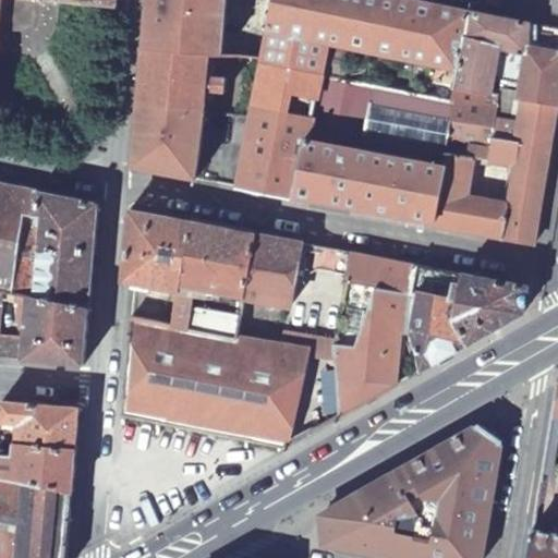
[(226,0),(147,0),(143,48),(222,56),(225,29),(230,28),(231,16),(226,16),(226,0)]
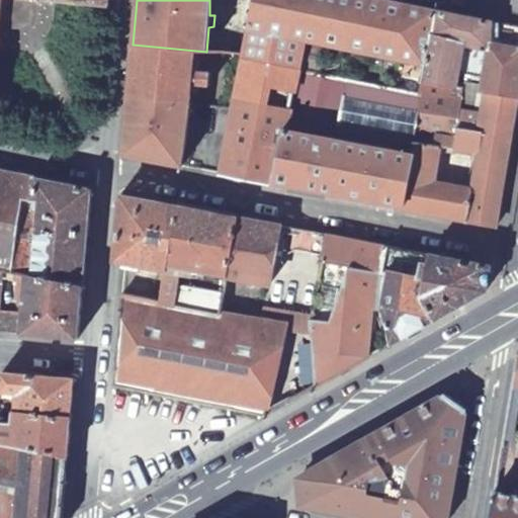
[(253,0),(243,55),(242,58),(295,69),(297,69),(299,57),(303,41),(397,60),(407,4),(384,0),(253,0)]
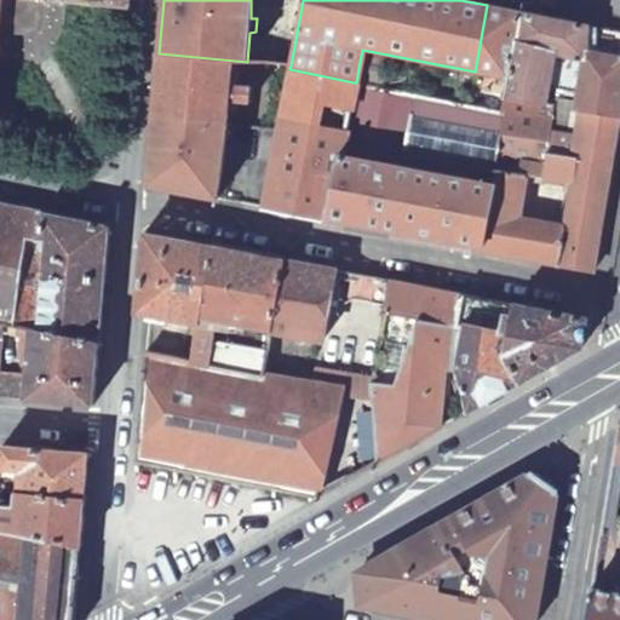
[(521,12),(487,5),(475,72),(509,79),(521,12)]
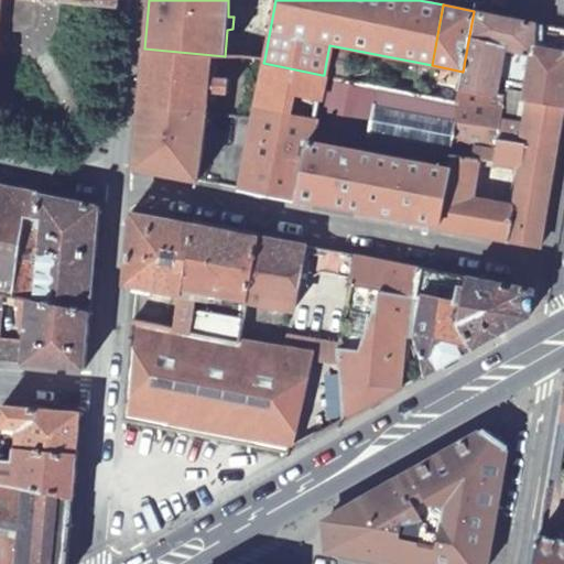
[(537,23),(474,11),(463,72),(461,89),(496,95),(503,46),(531,51),(537,23)]
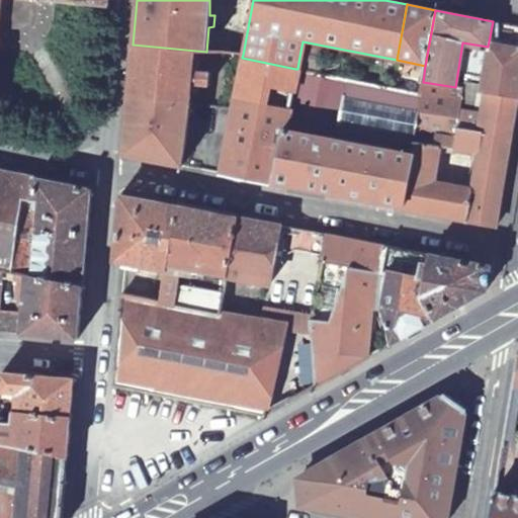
[(517,26),(493,21),(488,47),(481,91),(478,113),(514,118),(517,91),(517,26)]
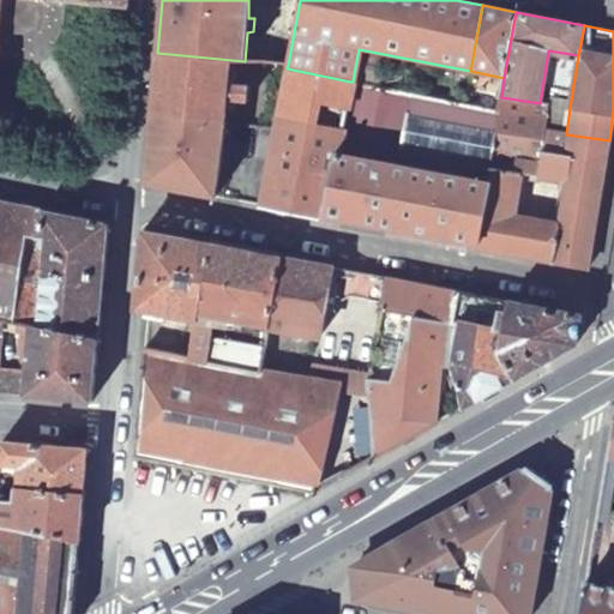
[(245,61),(157,53),(152,118),(224,124),(230,74),(264,77),(254,113),(251,113),(251,125),(276,126),(287,68),(288,65),(245,61)]
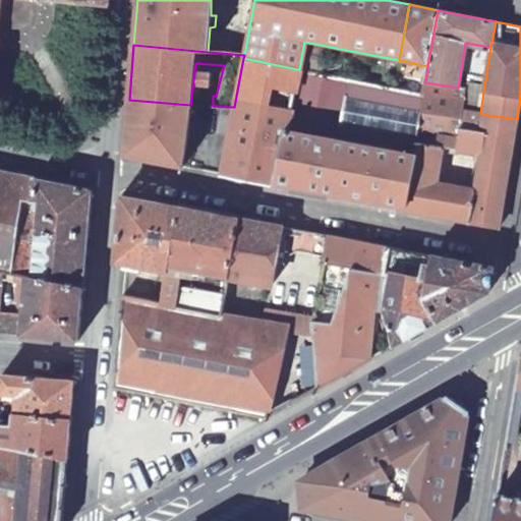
[(324,62),(301,57),(299,69),(322,74),(324,62)]
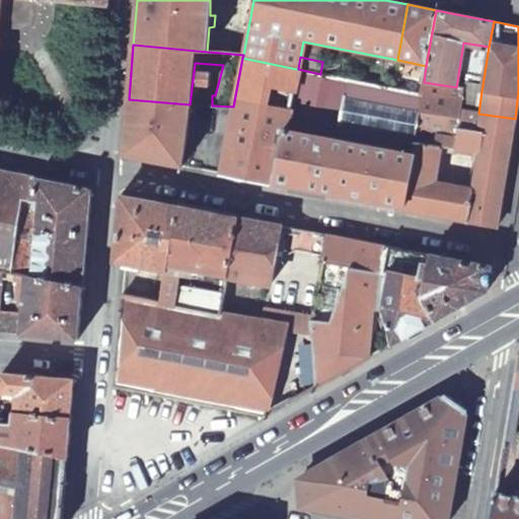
[(296,69),(242,58),(220,173),(275,183),(296,69)]
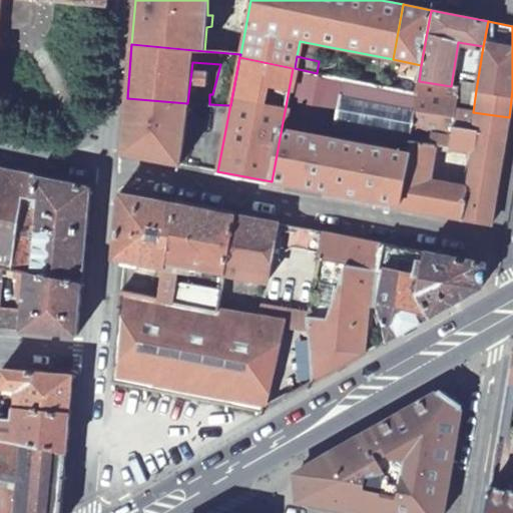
[(293,68),(272,181),(398,206),(418,94),(416,93),(317,73),(295,68),(293,68)]
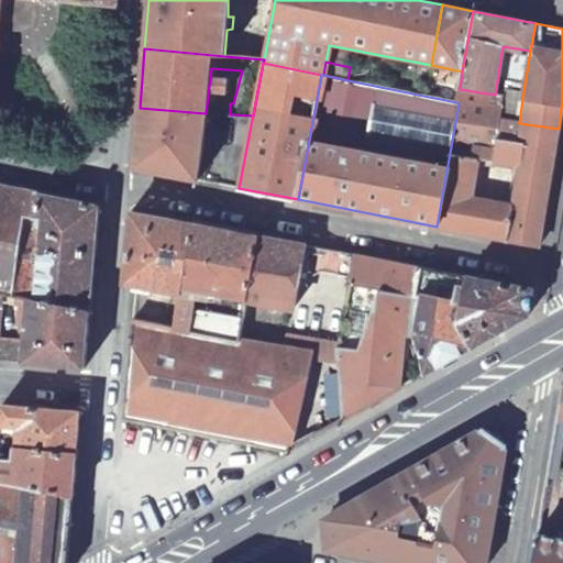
[(559,129),(519,123),(498,120),(503,96),(495,95),(460,89),(456,102),(459,103),(437,227),(539,246),(559,129)]
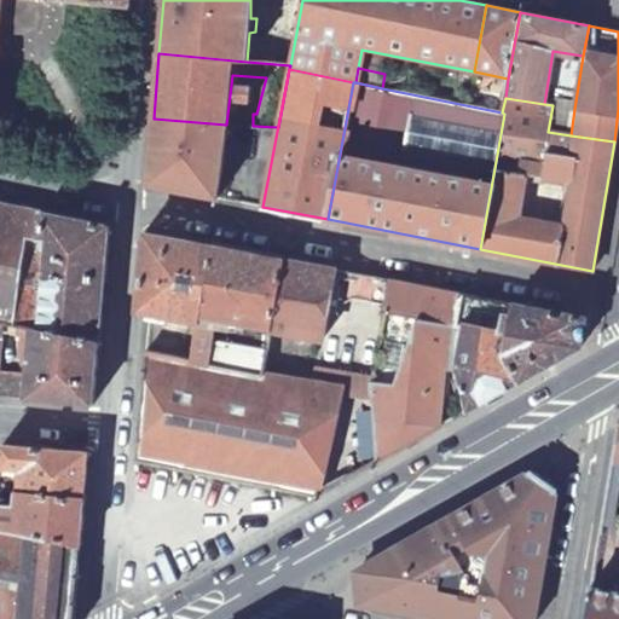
[(571,136),(574,109),(553,105),(548,132),(571,136)]
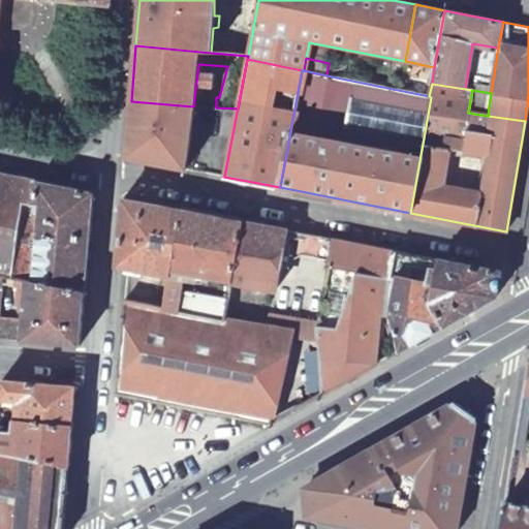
[(193,106),(131,101),(126,157),(185,168),(190,130),(211,138),(205,173),(224,177),(238,109),(216,107),(193,106)]
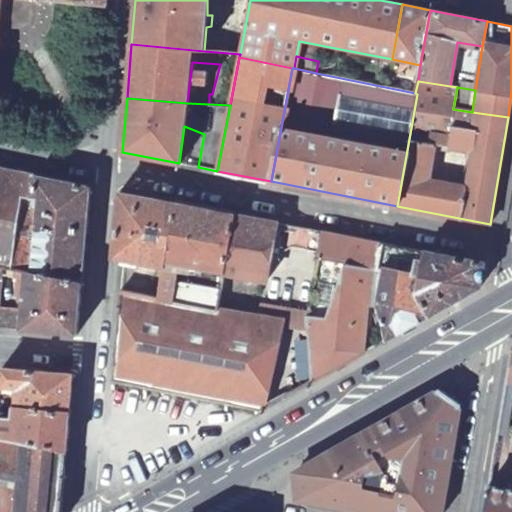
[(0,169),(0,266),(14,269),(32,273),(36,177),(0,169)]
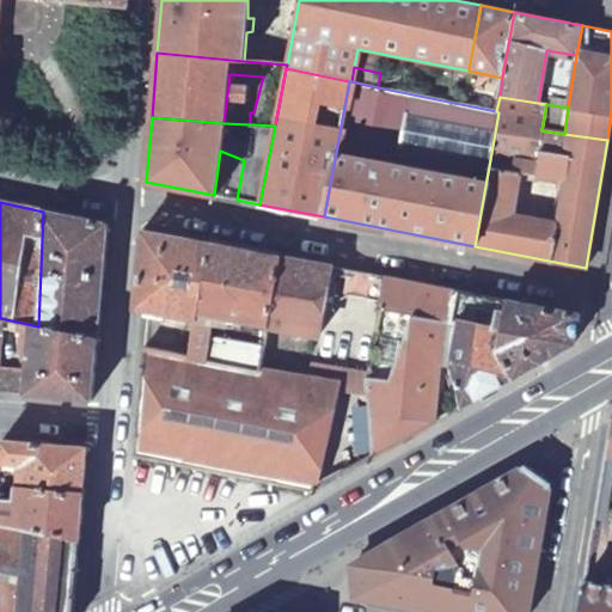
[(43,212),(38,326),(98,338),(108,227),(106,225),(43,212)]
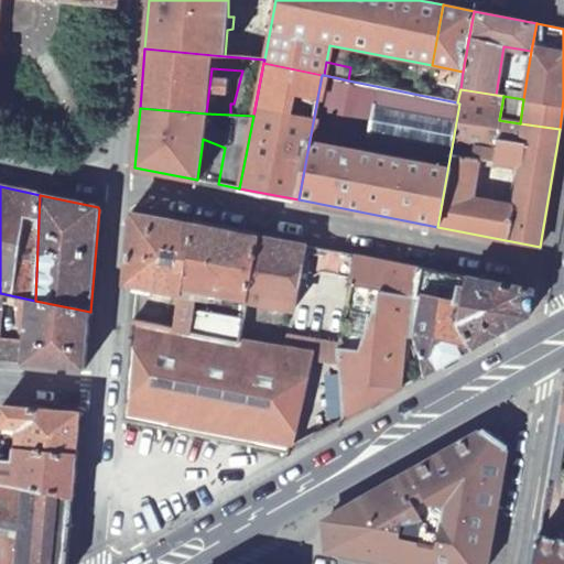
[(194,224),(132,213),(126,284),(183,295),(194,224)]
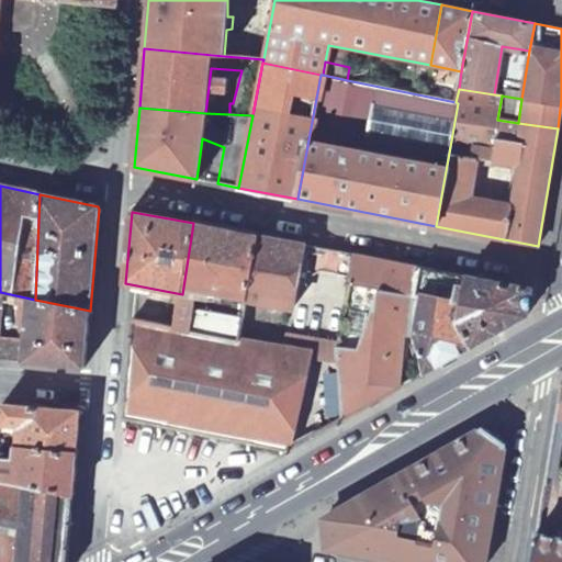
[(258,235),(193,223),(182,294),(179,314),(176,329),(242,343),(247,305),(258,235)]
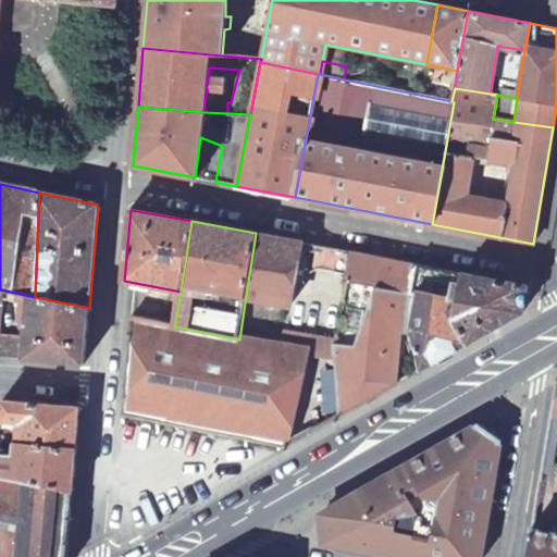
[(300,242),(256,233),(245,302),(291,309),(300,242)]
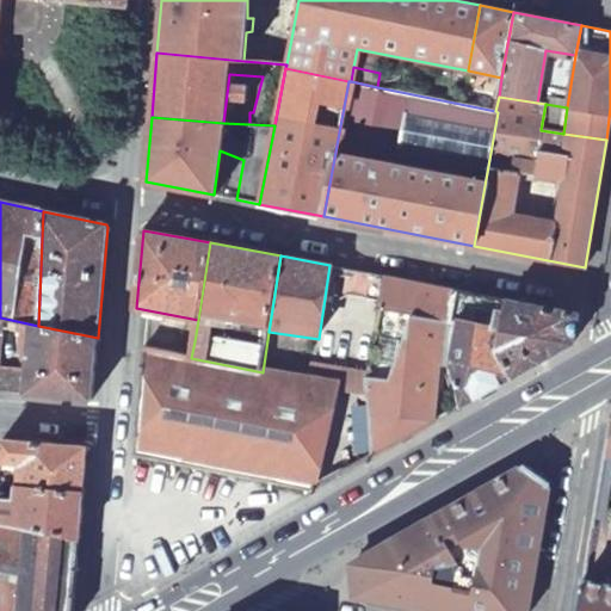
[(456,290),(387,277),(370,375),(371,457),(434,421),(440,368),(451,368),(451,365),(451,357),(457,322),(450,321),(456,290)]
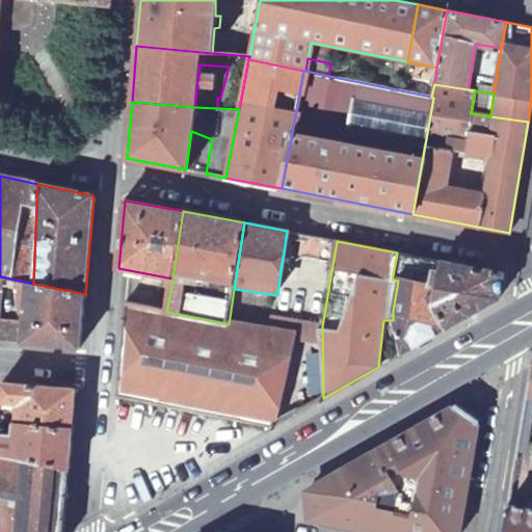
[(393,318),(393,320),(401,354),(447,328),(433,304),(442,261),(397,253),(392,280),(398,281),(393,311),(393,318)]
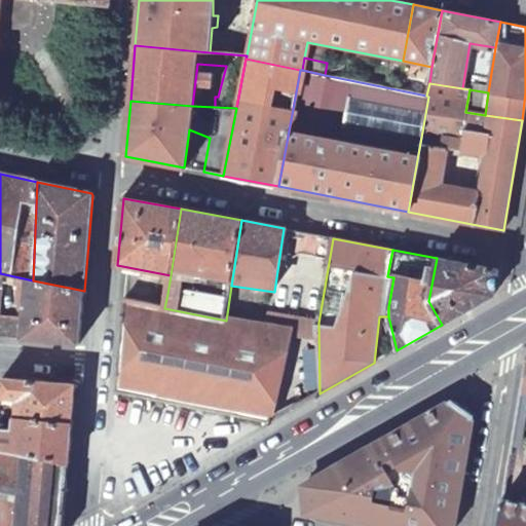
[(428,301),(442,325),(493,296),(496,270),(437,258),(428,301)]
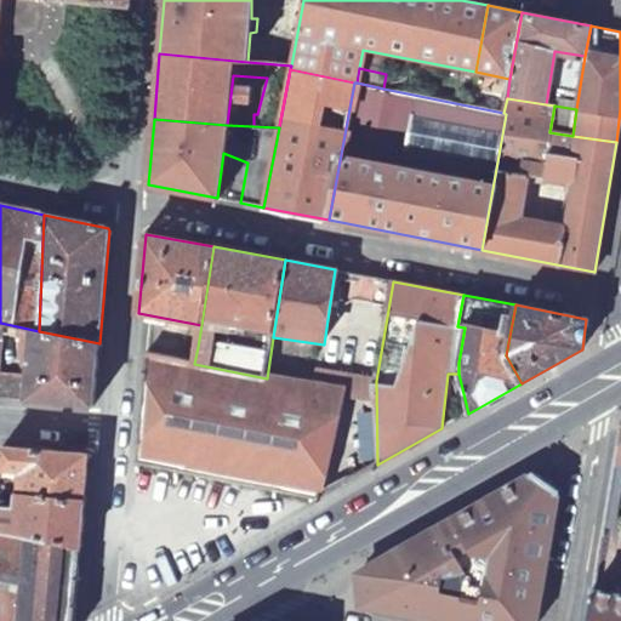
[(39,331),(17,326),(17,340),(23,340),(22,355),(24,359),(24,368),(29,368),(27,399),(93,405),(100,343),(39,331)]
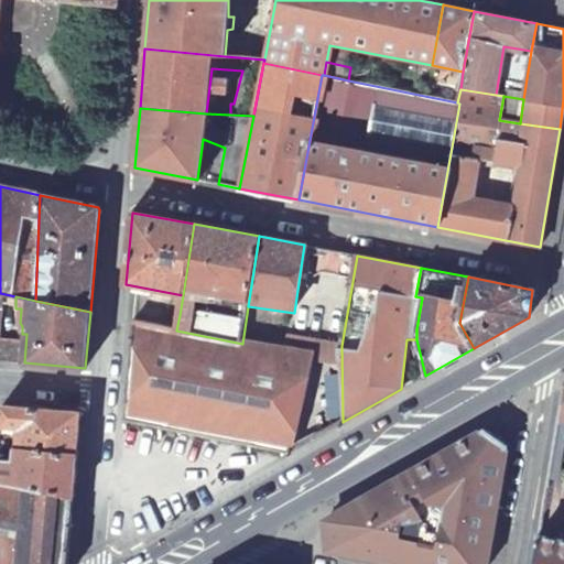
[(180,315),(136,307),(133,322),(176,331),(180,315)]
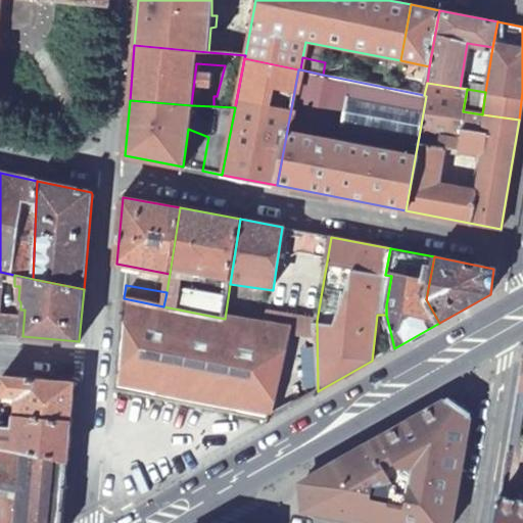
[(163,306),(124,298),(115,388),(270,419),(291,333),(225,319),(163,306)]
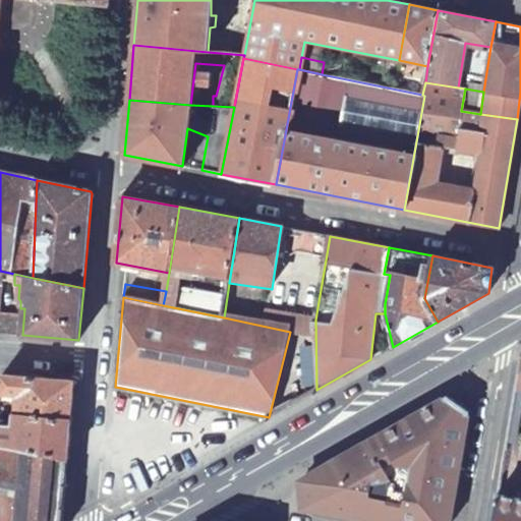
[(520,354),(520,355),(506,440),(515,441),(520,404),(520,354)]
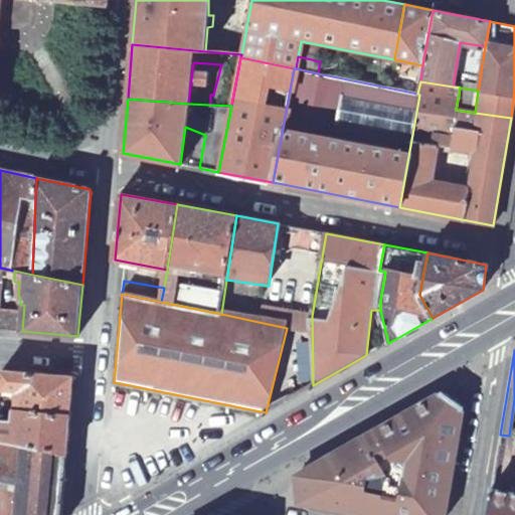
[(0,383),(0,411),(4,412),(4,404),(21,406),(18,438),(13,438),(12,434),(4,430),(0,428),(0,440),(66,453),(73,376),(1,370),(0,383)]
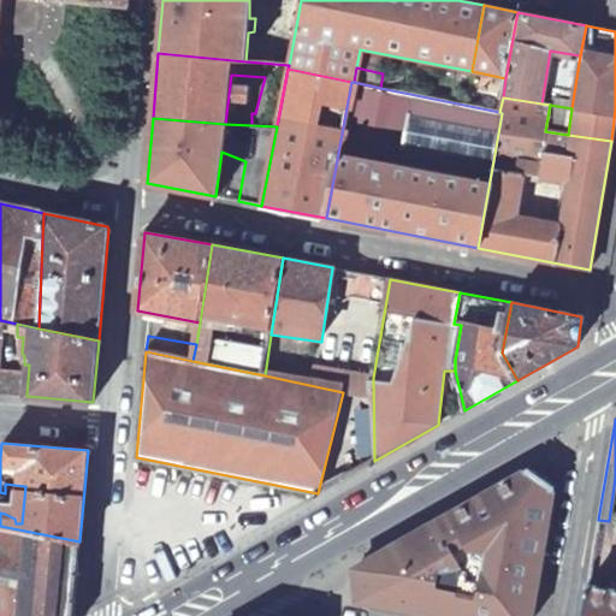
[(359,600),(438,615),(531,615),(555,486),(528,469),(356,568),(359,600)]
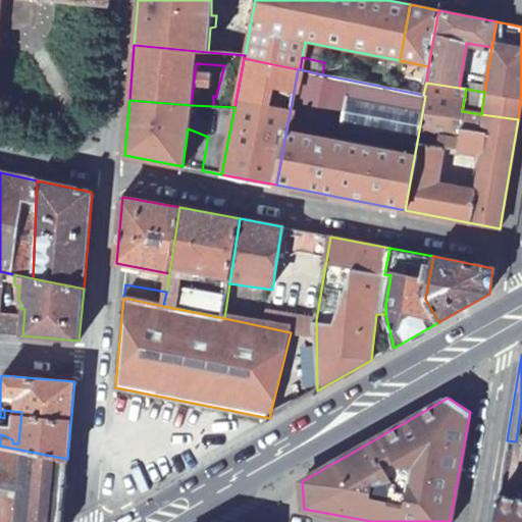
[(0,521),(62,521),(67,459),(0,446),(0,521)]
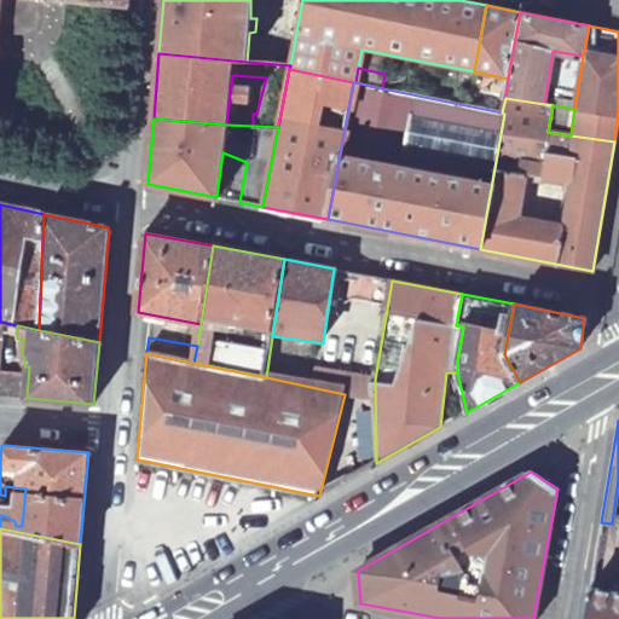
[(618,618),(618,591),(590,586),(584,618),(618,618)]
